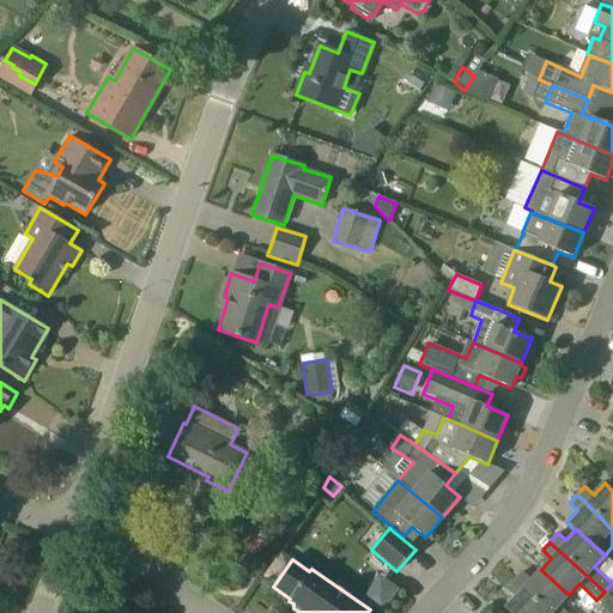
[(522,572),(514,581),(550,612),(566,612),(559,606),(569,595),(541,570),(530,581),(522,572)]
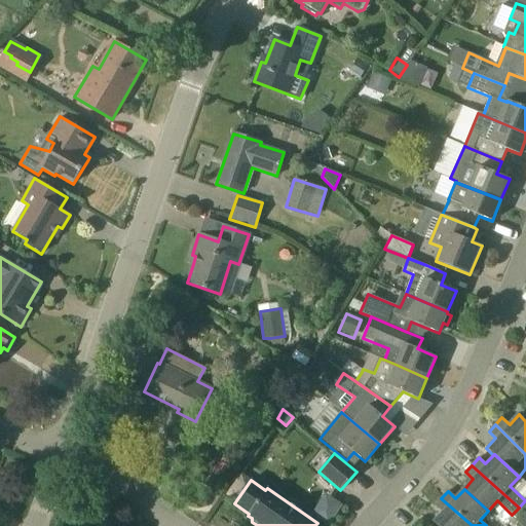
[(310,515),(328,523),(337,501),(320,493),(310,515)]
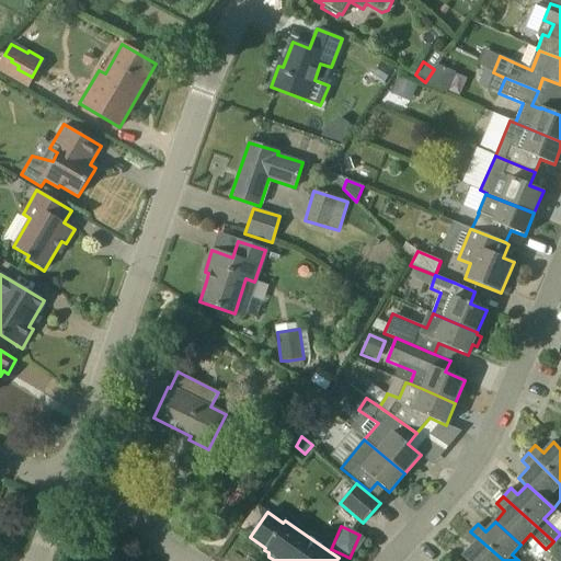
[(503,560),(470,531),(464,539),(472,547),(462,557),(466,560),(503,560)]
